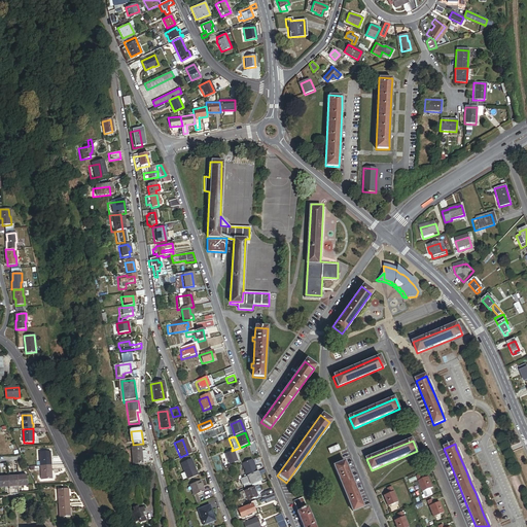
[(142,449),(144,468),(146,468),(154,464),(150,448),(142,449)]
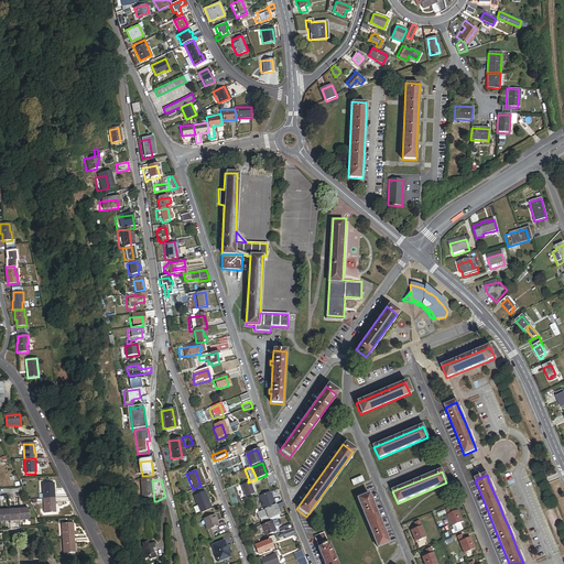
[(144,502),(154,501),(152,480),(142,481),(144,502)]
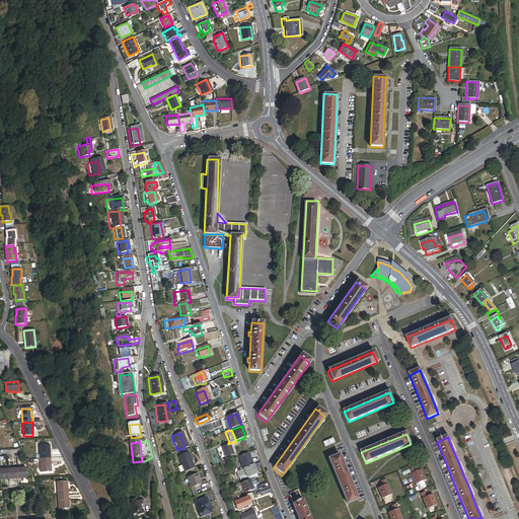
[(41,459),(51,458),(50,453),(49,445),(40,445),(41,459)]
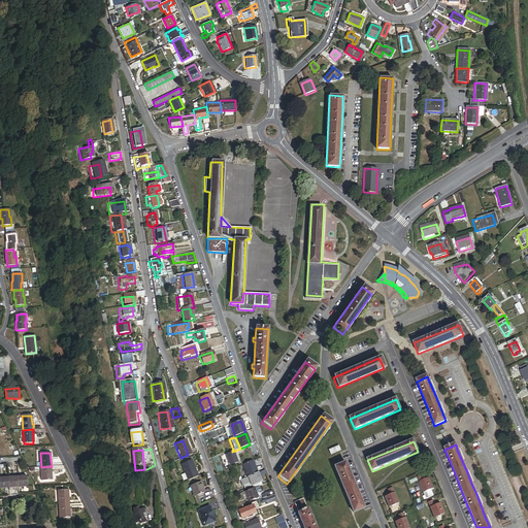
[(232,453),(225,456),(229,466),(236,463),(232,453)]
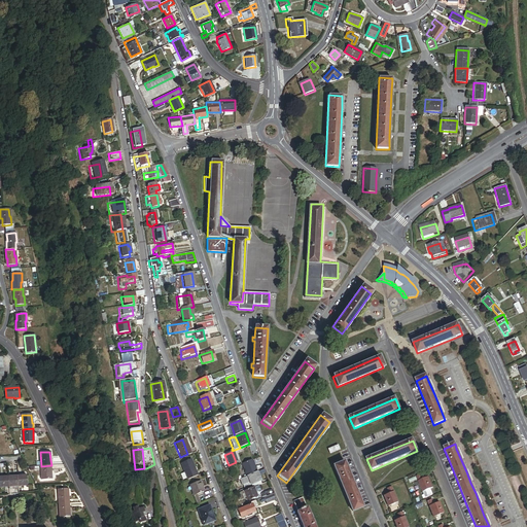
[(184,479),(194,476),(188,460),(179,463),(184,479)]
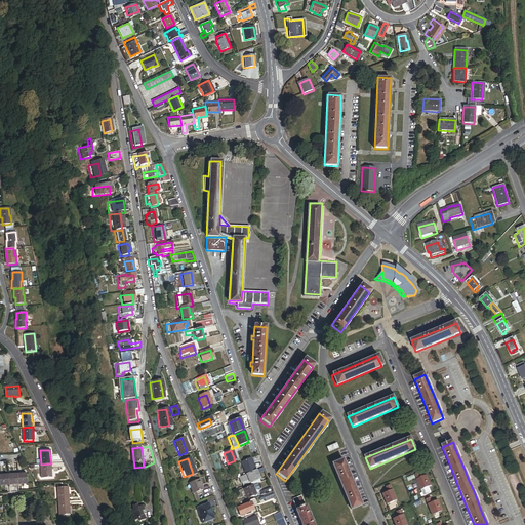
[(247,474),(257,470),(253,458),(243,461),(247,474)]
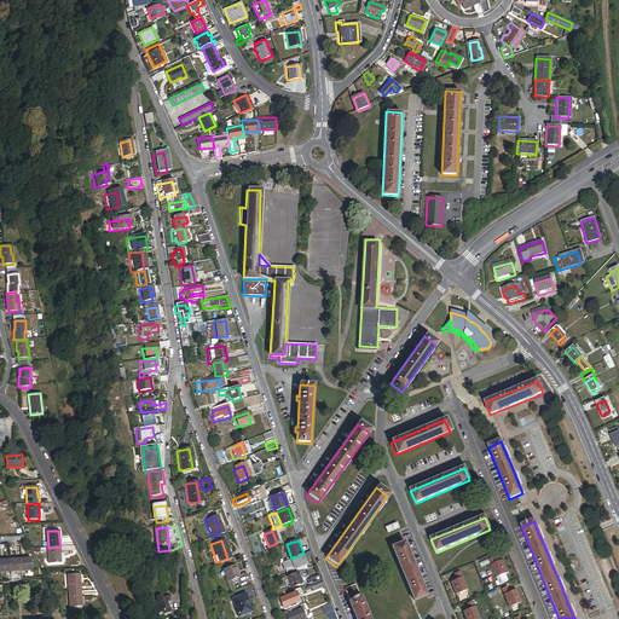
[(412,601),(424,596),(403,543),(391,548),(412,601)]
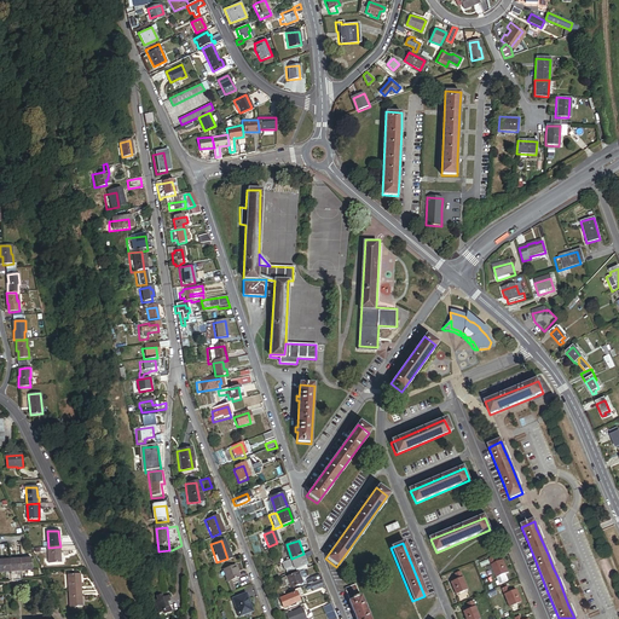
[(61,554),(61,547),(48,548),(50,565),(61,563),(59,554),(61,554)]
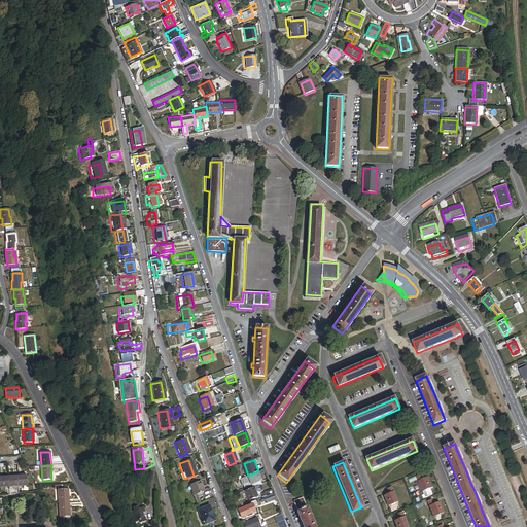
[(254,487),(264,484),(258,471),(248,476),(244,477),(248,487),(253,485),(254,487)]
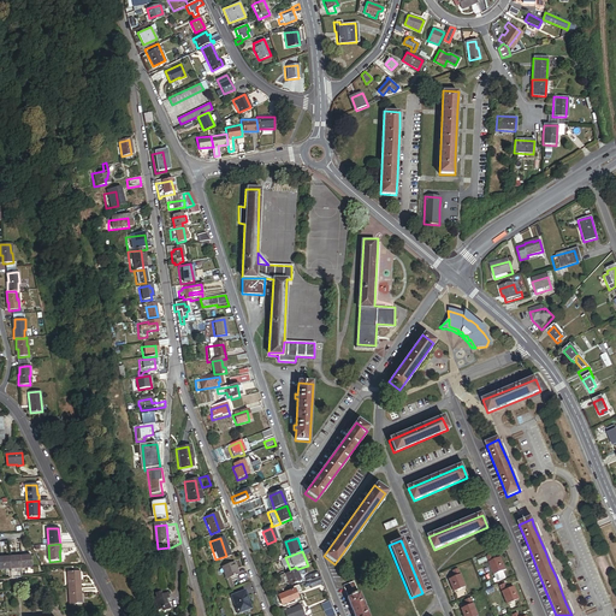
[(31,556),(21,557),(22,569),(33,568),(31,556)]
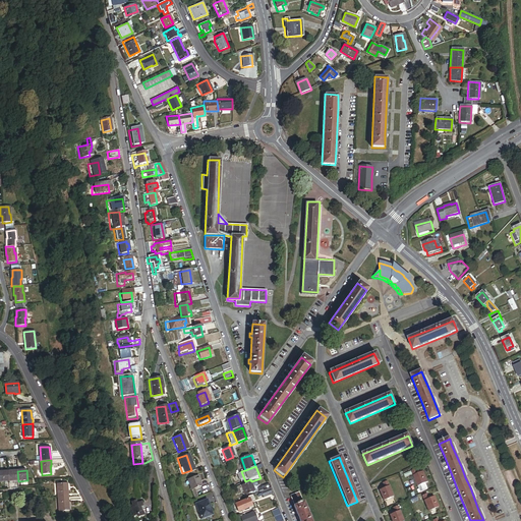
[(417,486),(426,482),(423,476),(422,472),(417,474),(415,470),(411,472),(417,486)]
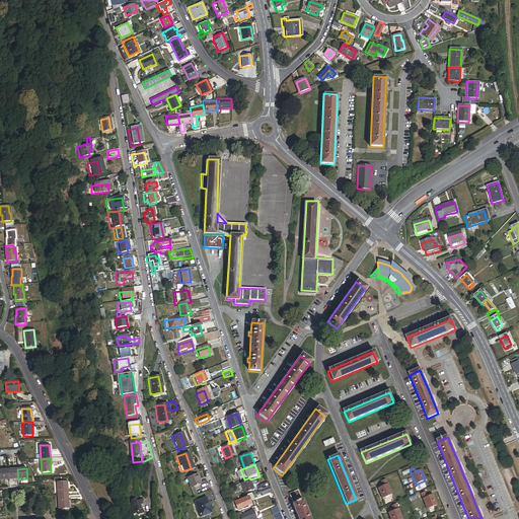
[(0,479),(9,479),(8,469),(0,469),(0,479)]
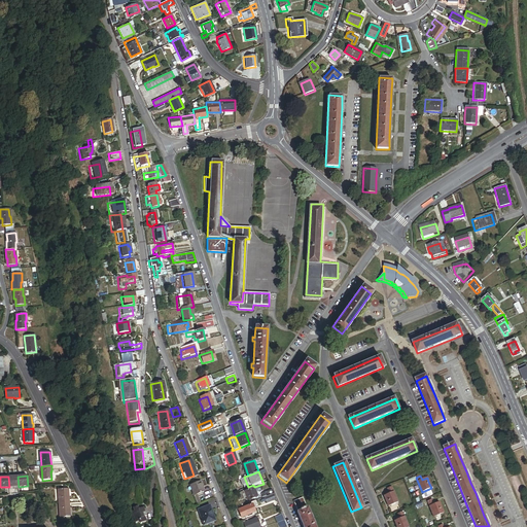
[(19,487),(18,477),(8,477),(9,487),(19,487)]
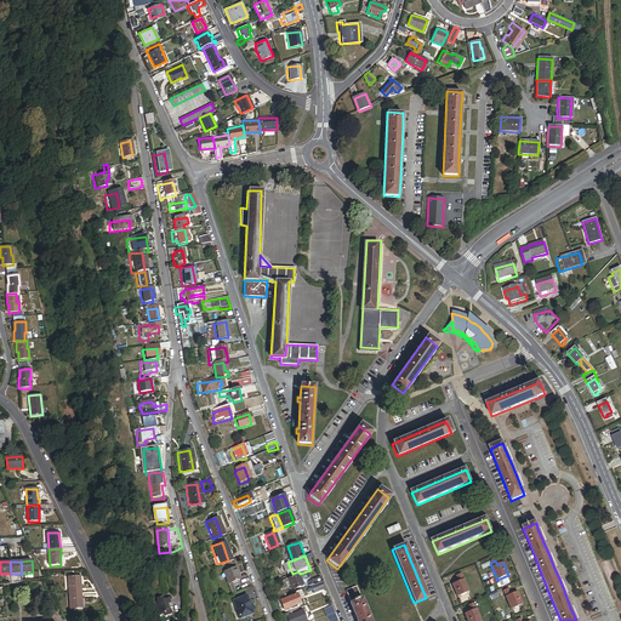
[(227,582),(235,580),(232,568),(220,571),(228,596),(232,594),(227,582)]
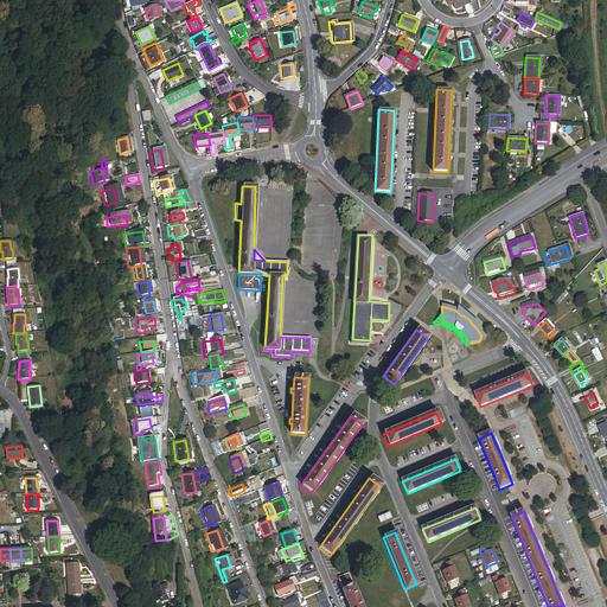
[(294,569),(299,567),(296,561),(270,572),(272,576),(281,573),(283,577),(295,573),(294,569)]
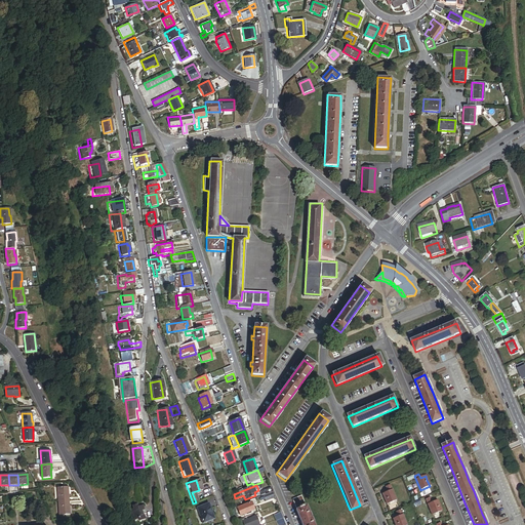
[(386,505),(395,500),(389,486),(385,488),(386,492),(380,494),(386,505)]
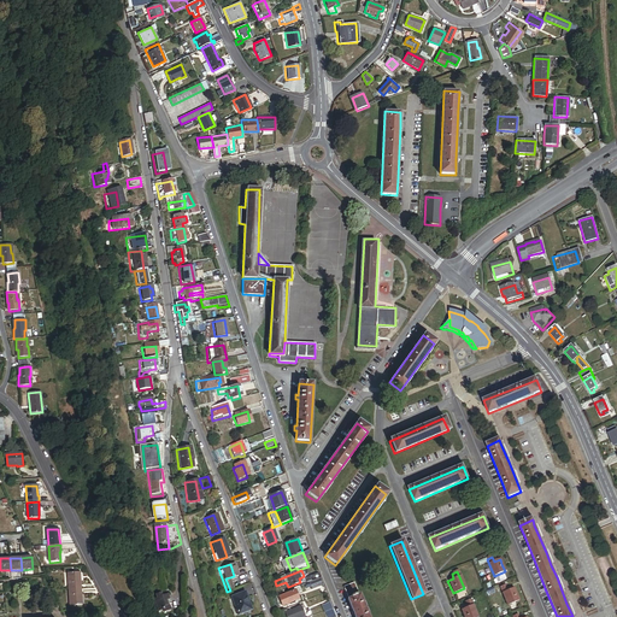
[(69,589),(82,588),(81,582),(80,573),(68,574),(69,589)]
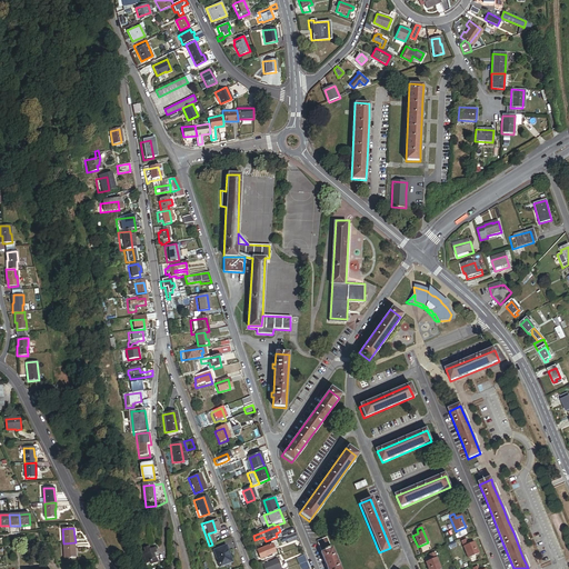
[(288,543),(299,539),(297,532),(286,537),(288,543)]
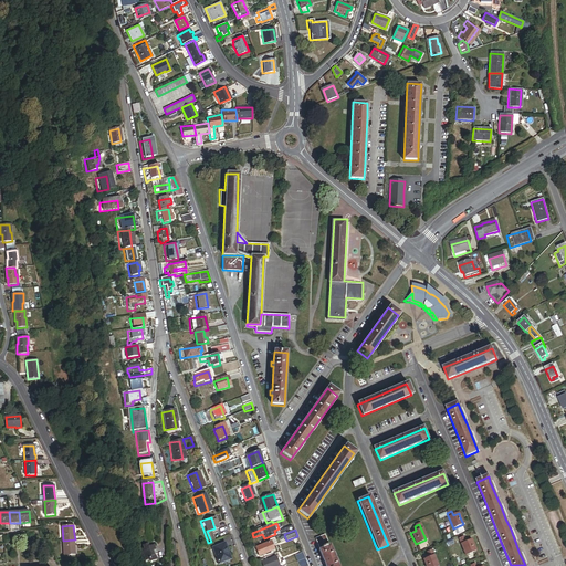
[(312,537),(318,552),(327,547),(322,533),(312,537)]
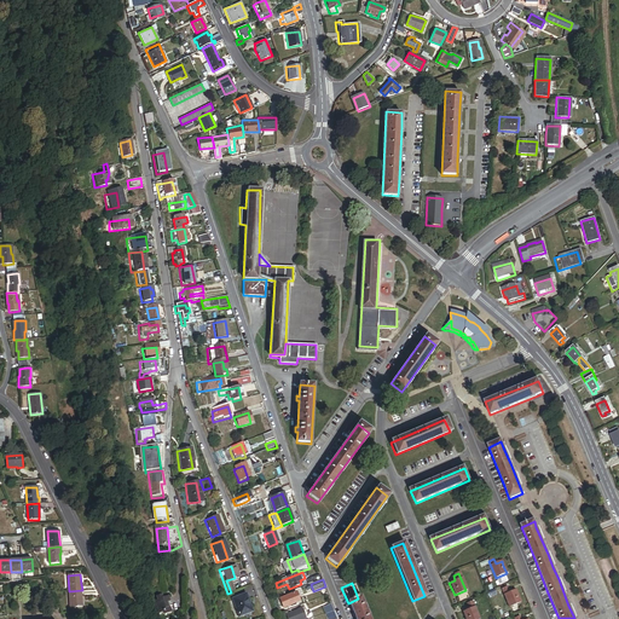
[(508,607),(519,602),(515,594),(514,591),(508,594),(505,588),(501,590),(508,607)]
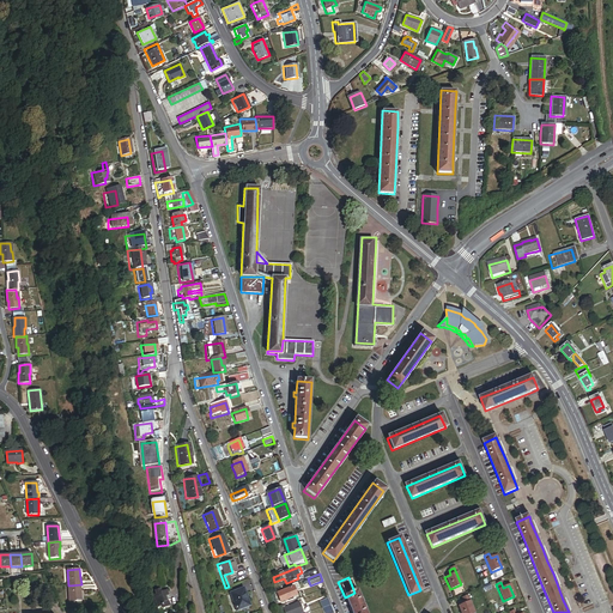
[(82,592),(82,584),(68,586),(70,601),(82,601),(80,592),(82,592)]
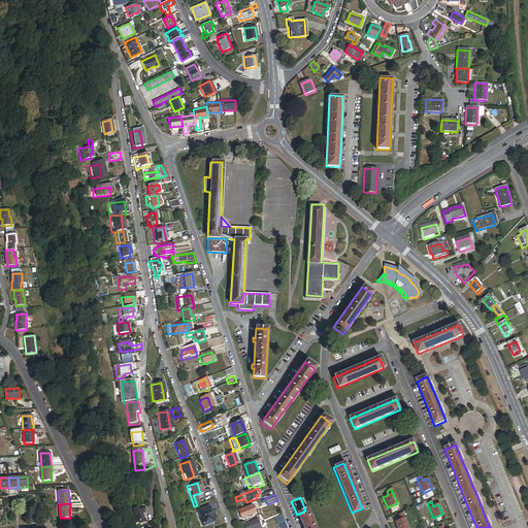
[(202,525),(211,522),(206,507),(197,512),(202,525)]
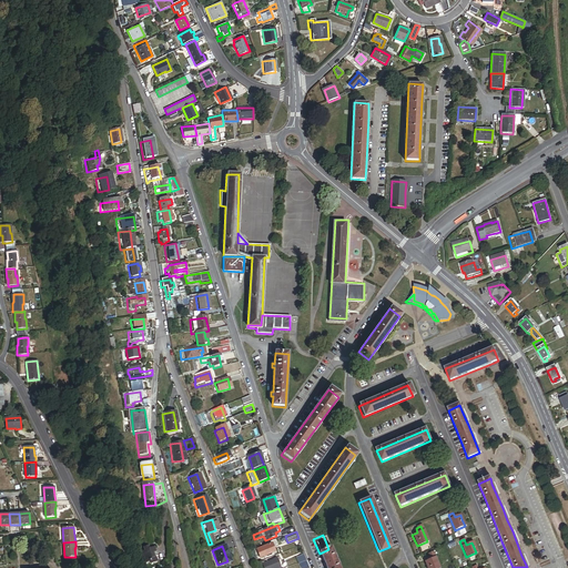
[(259,559),(266,557),(263,548),(255,551),(259,559)]
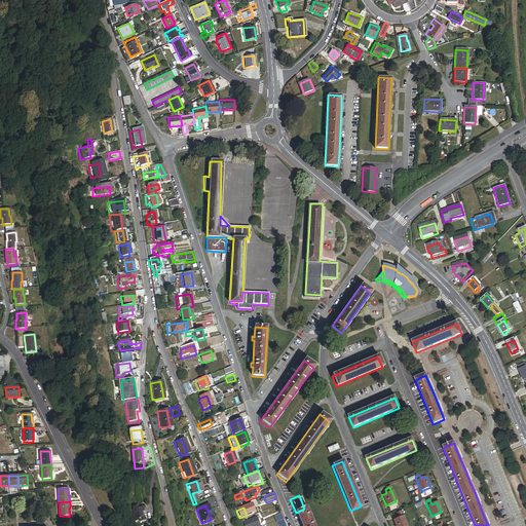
[(300,525),(312,525),(305,509),(304,509),(296,513),(295,513),(300,525)]
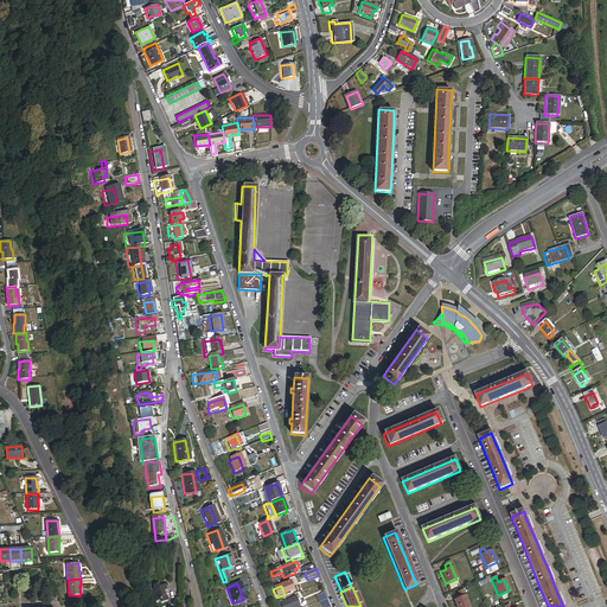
[(167,606),(171,606),(167,596),(170,596),(167,589),(161,592),(160,588),(154,590),(155,594),(153,595),(157,606),(158,606),(161,606),(167,606)]
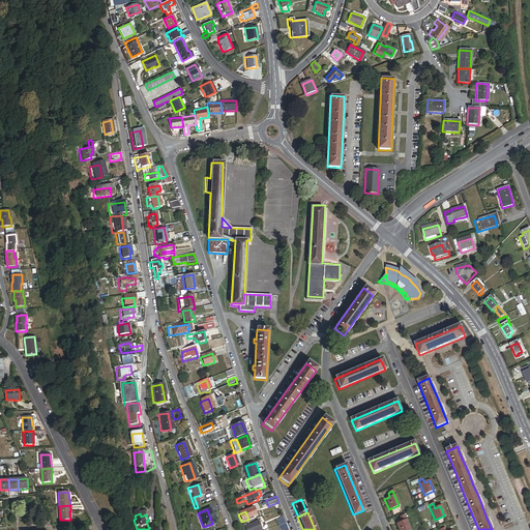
[(398,529),(409,529),(403,516),(399,517),(401,522),(395,524),(398,529)]
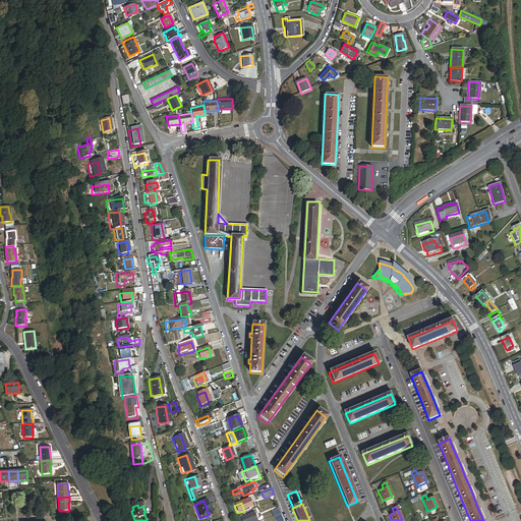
[(274,516),(282,513),(280,508),(272,511),(274,516)]
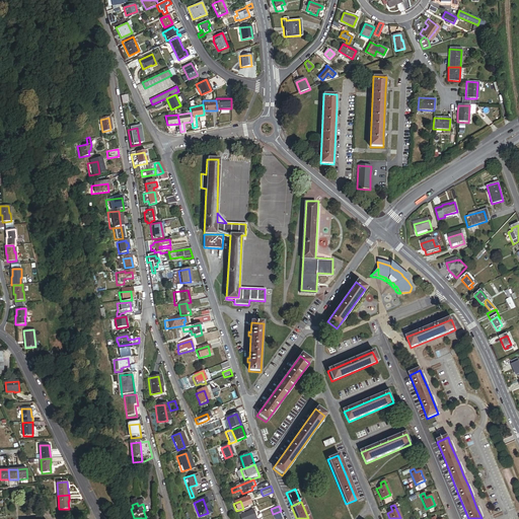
[(252,510),(239,515),(240,518),(258,518),(255,511),(253,512),(252,510)]
